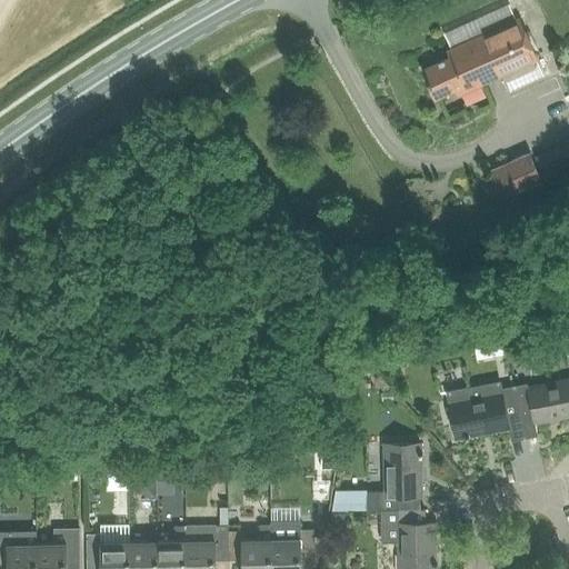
[(421,70),(433,99),(455,89),(458,96),(537,60),(518,19),(446,51),(449,58),(421,70)]
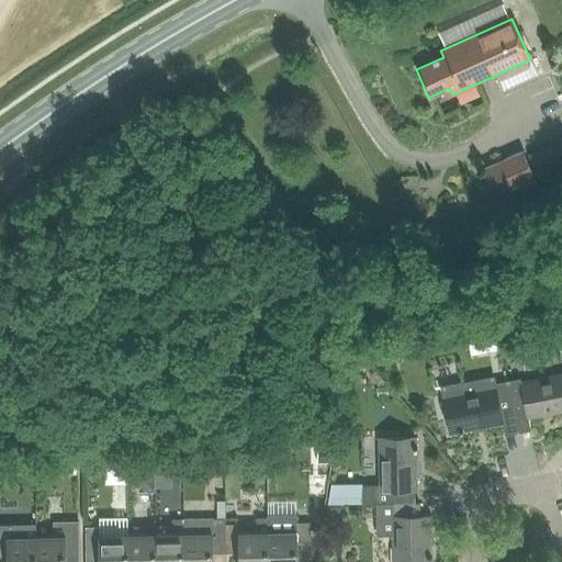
[(539,178),(561,167),(561,142),(530,157),(539,178)]
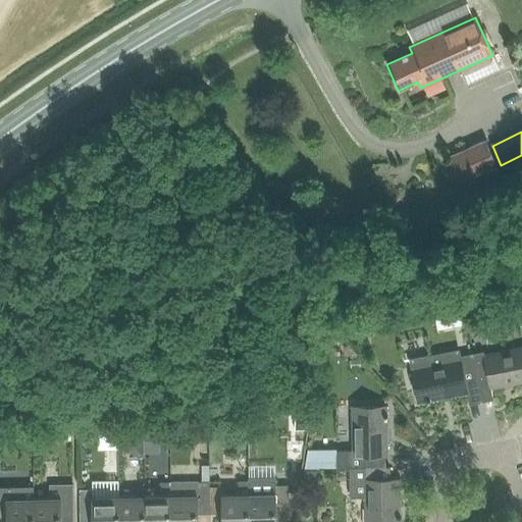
[(450,158),(461,184),(499,166),(487,141),(450,158)]
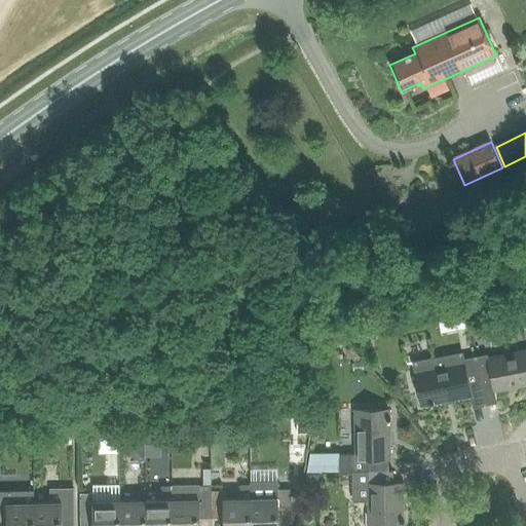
[(492,383),(494,390),(525,384),(525,350),(488,359),(487,354),(475,357),(481,385),(492,383)]
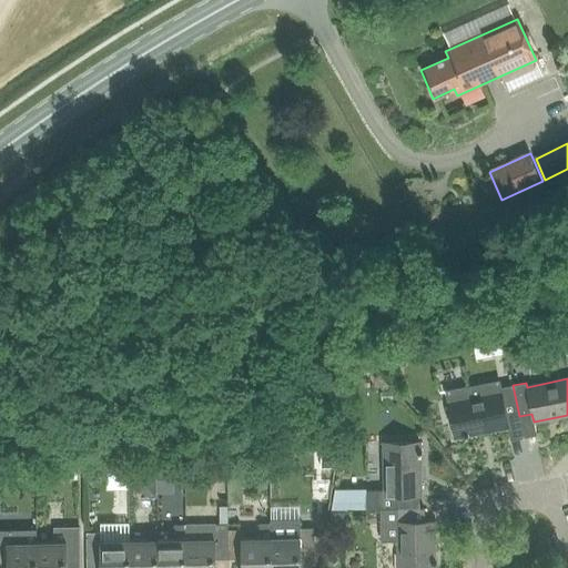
[(499,388),(498,381),(446,391),(455,437),(464,436),(465,438),(468,437),(468,435),(507,427),(506,418),(519,416),(513,385),(499,388)]
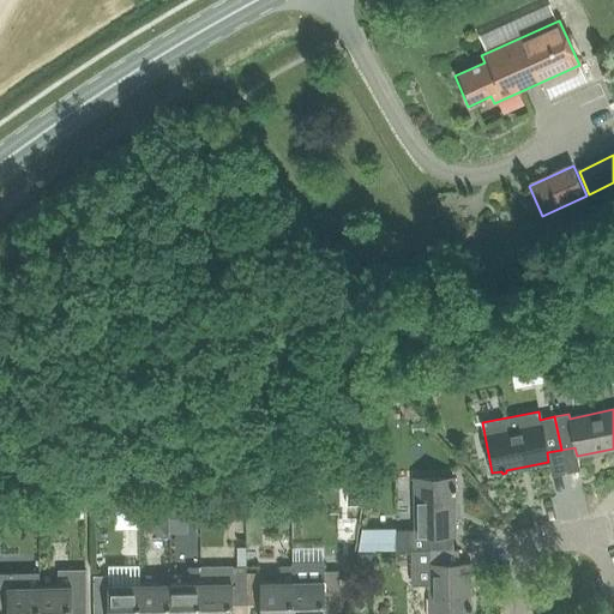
[(411,552),(455,551),(453,493),(456,493),(456,489),(453,489),(453,479),(414,480),(415,530),(396,531),(396,552),(411,552)]
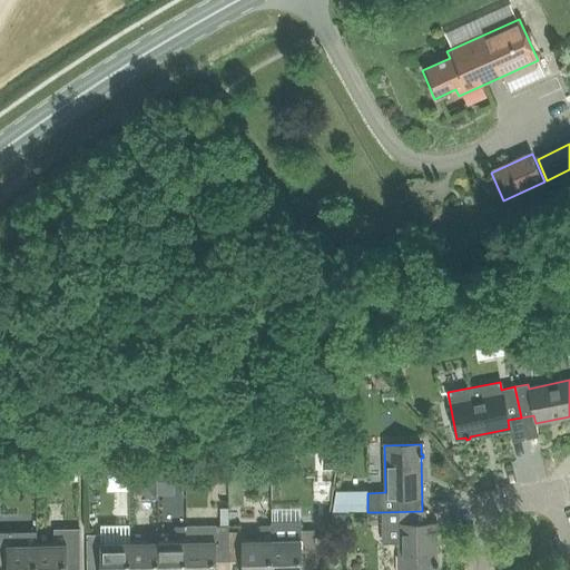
[(524,463),(523,481),(538,482),(539,463),(524,463)]
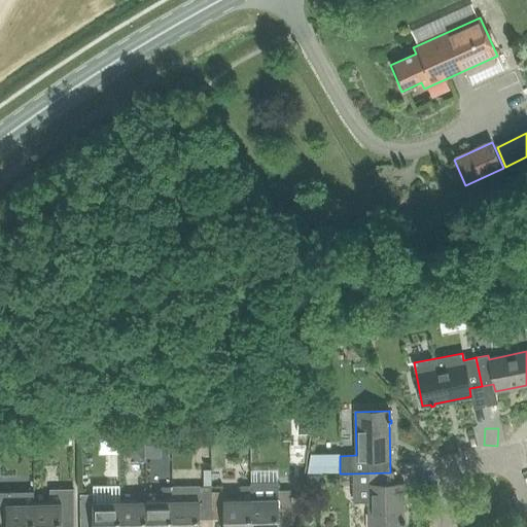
[(275,447),(302,446),(301,432),(275,433),(275,447)]
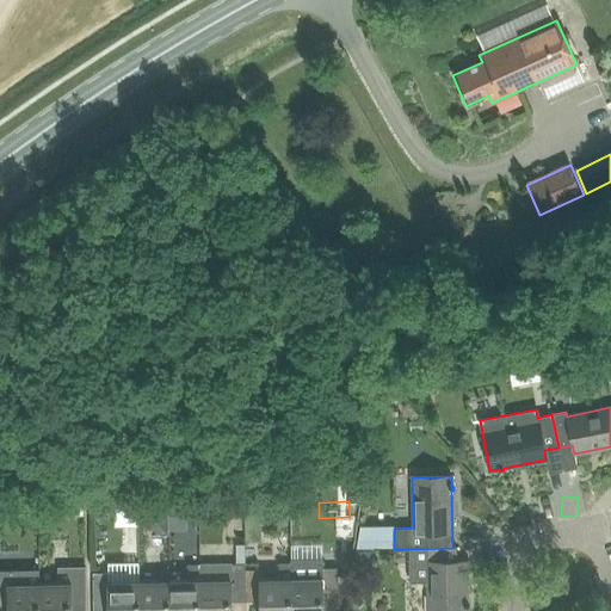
[(167,503),(137,503),(137,516),(167,516),(167,503)]
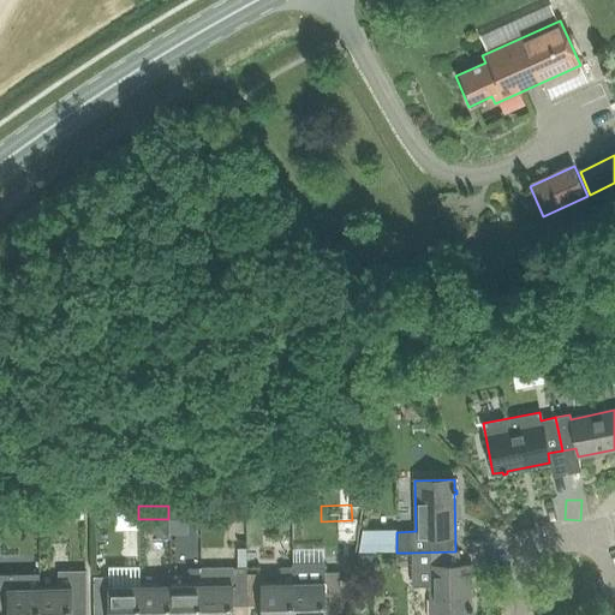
[(187,535),(187,519),(187,506),(168,506),(168,519),(168,535),(187,535)]
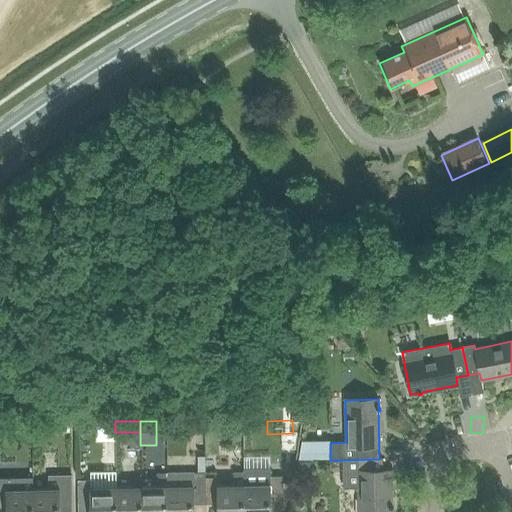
[(297,442),(298,460),(324,459),(324,441),(297,442)]
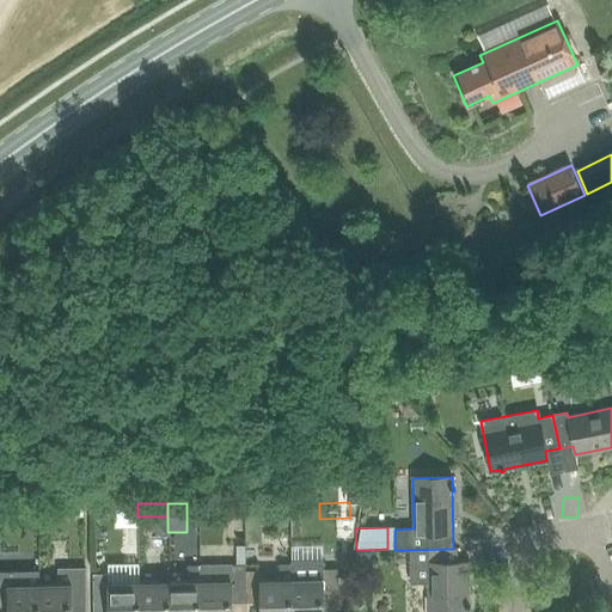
[(411,583),(429,582),(429,611),(467,611),(469,611),(471,611),(471,606),(469,606),(467,563),(458,563),(458,549),(453,549),(410,550),(411,583)]
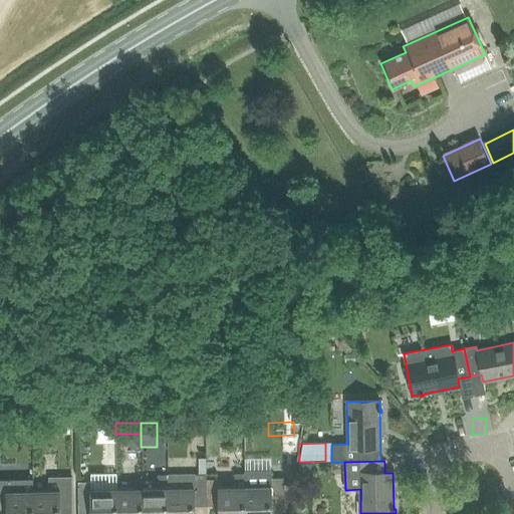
[(245,474),(245,513),(271,513),(271,505),(284,505),(283,479),(271,479),(271,472),(244,472),(245,474)]
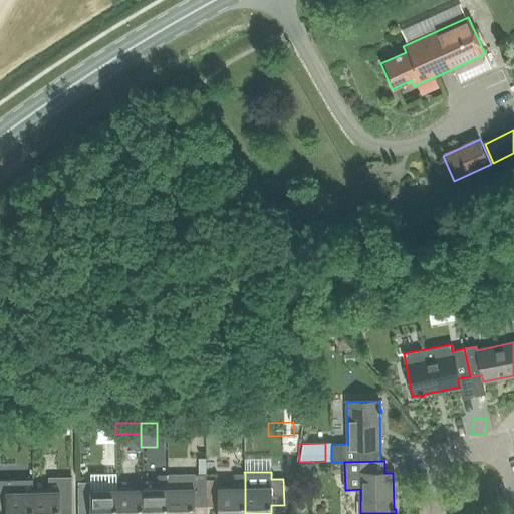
[(168,488),(168,513),(194,513),(195,507),(206,507),(206,480),(206,474),(167,475),(168,488)]
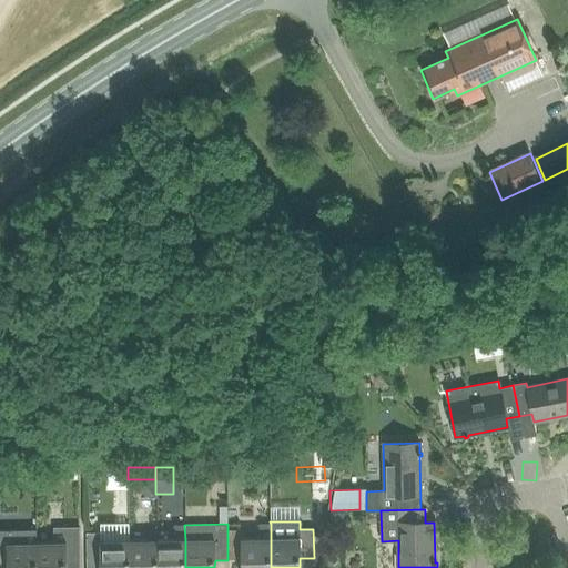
[(242,559),(241,567),(271,567),(270,524),(259,524),(259,538),(241,538),(241,530),(227,530),(227,560),(242,559)]
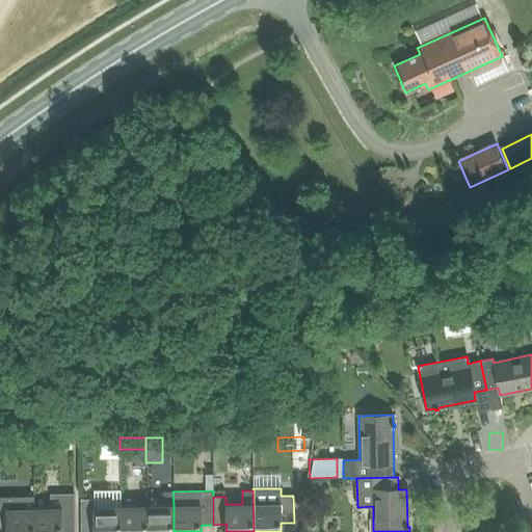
[(147,506),(147,531),(174,531),(174,505),(173,491),(162,491),(163,506),(147,506)]
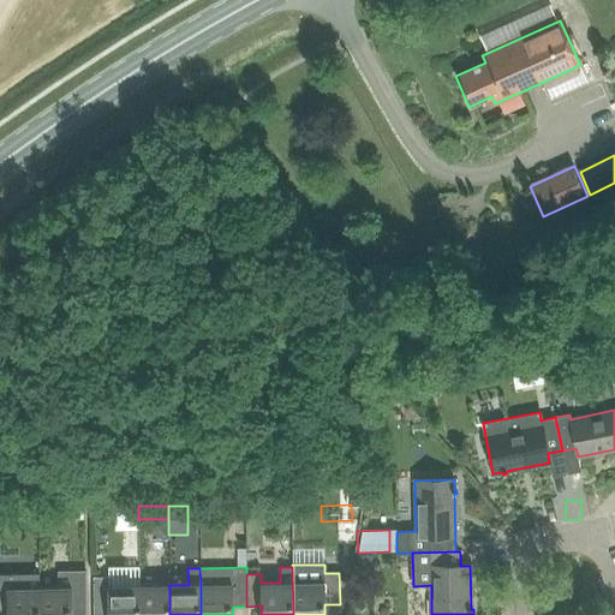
[(58,587),(40,587),(40,614),(85,614),(87,609),(85,609),(85,572),(58,572),(58,587)]
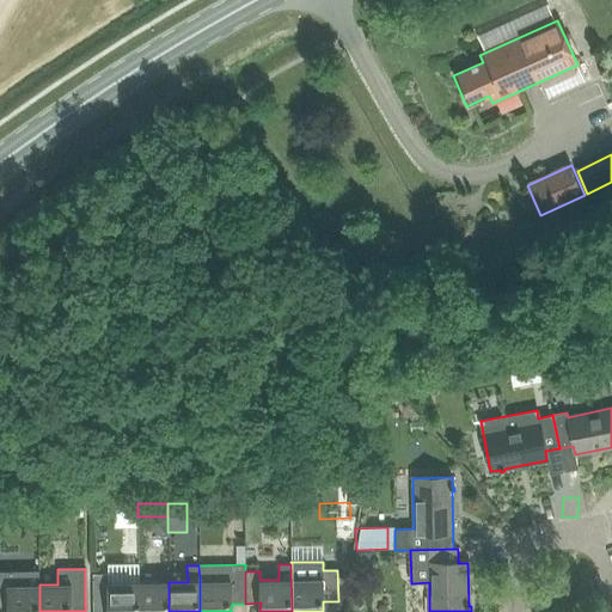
[(7,611),(40,611),(40,585),(38,570),(0,570),(0,606),(8,607),(7,611)]
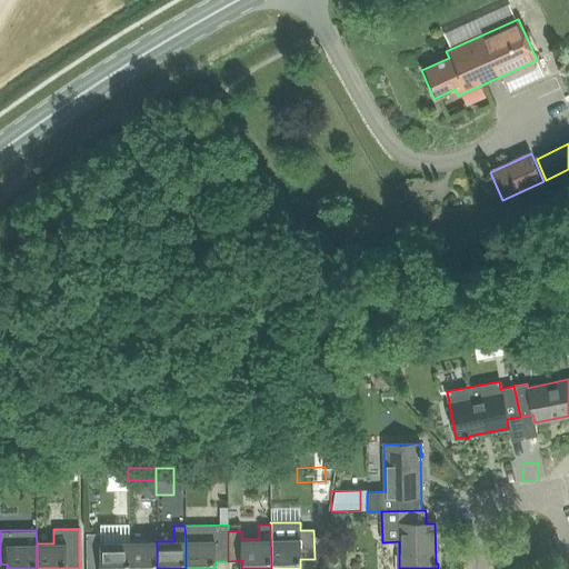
[(129,568),(129,541),(100,542),(100,533),(86,535),(87,563),(101,563),(100,568),(129,568)]
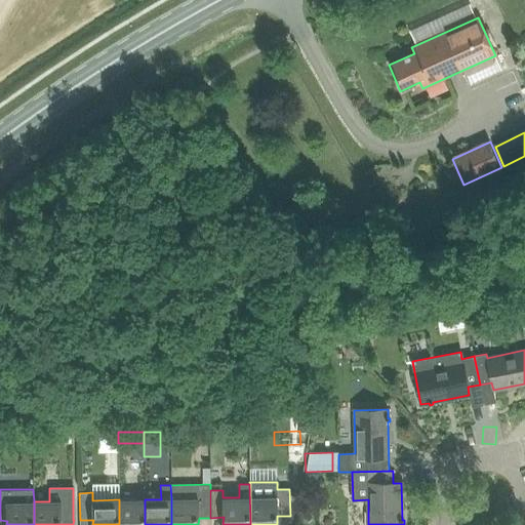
[(119,524),(145,524),(145,499),(119,499),(119,524)]
